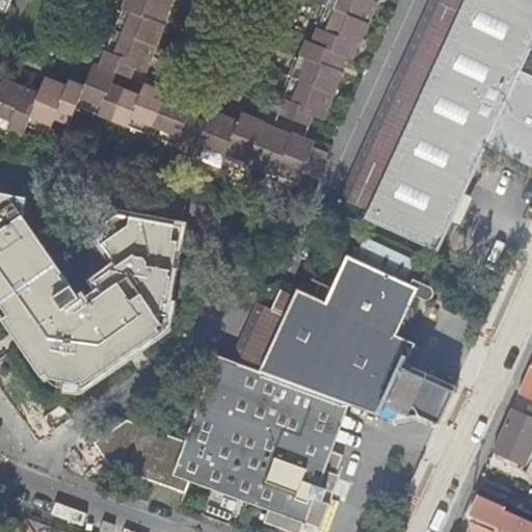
[(9,0),(0,0),(0,9),(5,12),(9,0)]
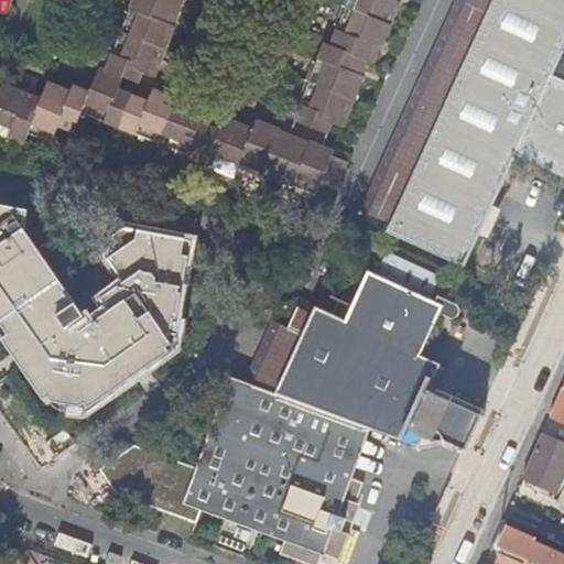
[(136,38),(165,51),(175,26),(174,25),(181,10),(184,0),(133,0),(128,12),(121,31),(136,38)]
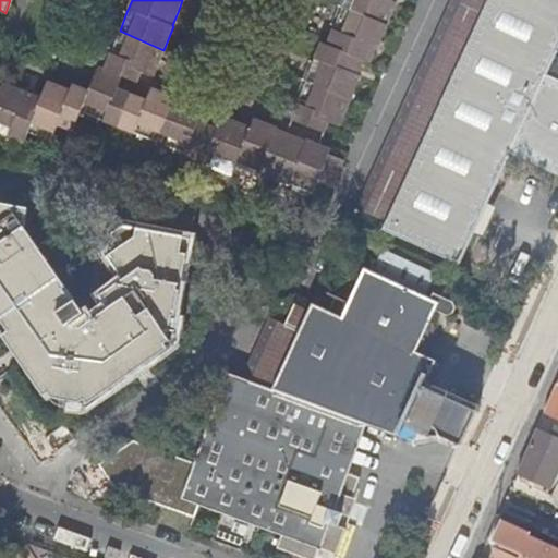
[(346,0),(343,8),(388,24),(397,2),(392,0),(346,0)]
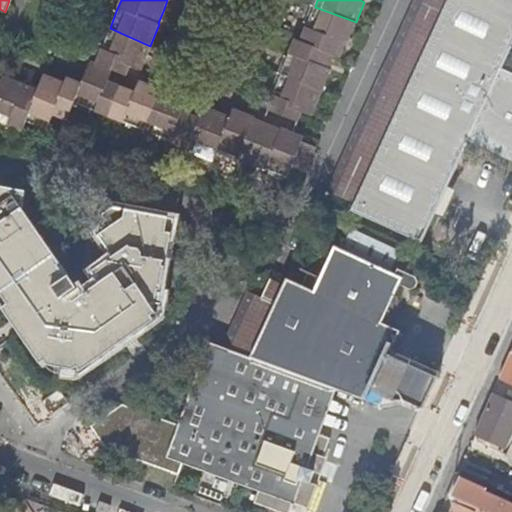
[(449,0),(416,0),(328,192),(354,204),(367,175),(379,149),(400,105),(414,74),(432,37),(449,0)]
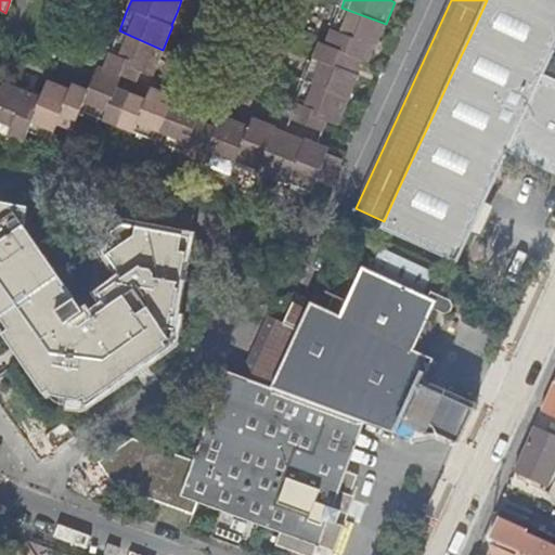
[(554,0),(487,0),(468,40),(546,72),(554,51),(554,0)]
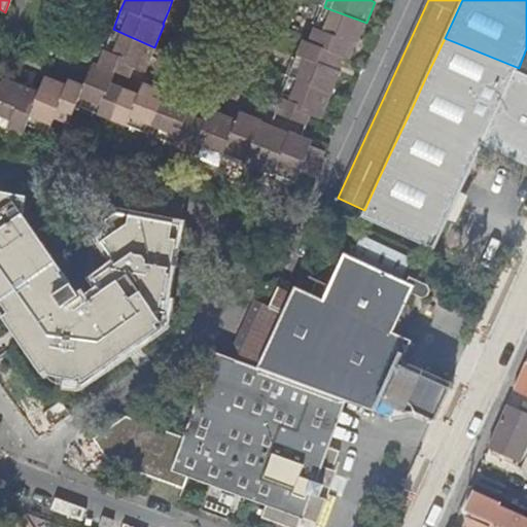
[(317,26),(324,7),(320,6),(313,24),(317,26)]
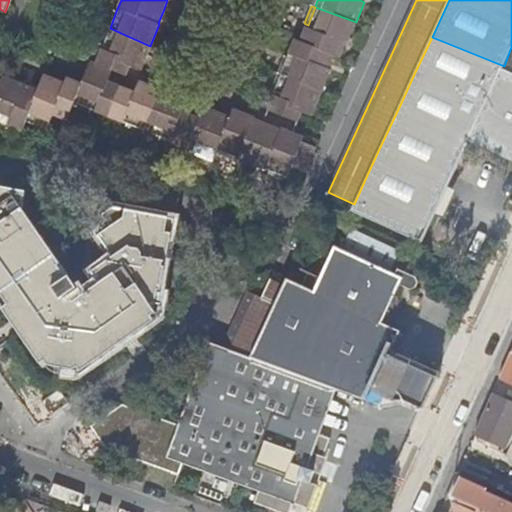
[(356,22),(315,7),(308,25),(301,41),(334,54),(340,56),(346,43),(347,43),(356,22)]
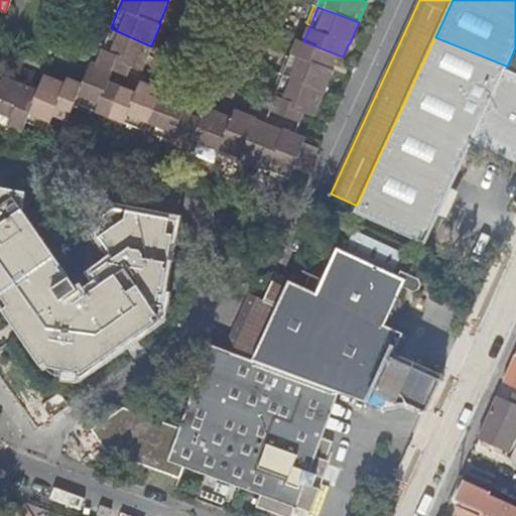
[(108,27),(111,28),(117,11),(115,10),(108,27)]
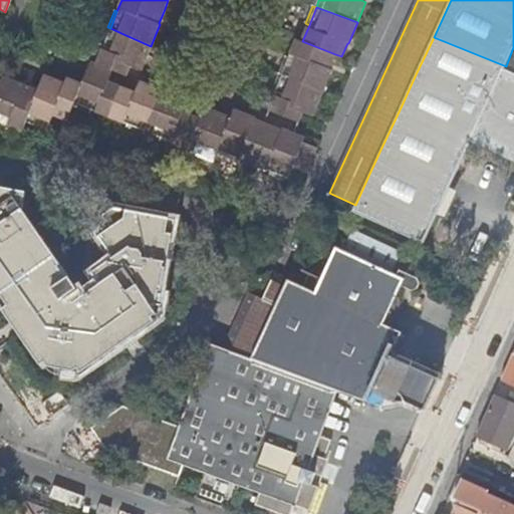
[(100,44),(103,45),(110,28),(107,27),(100,44)]
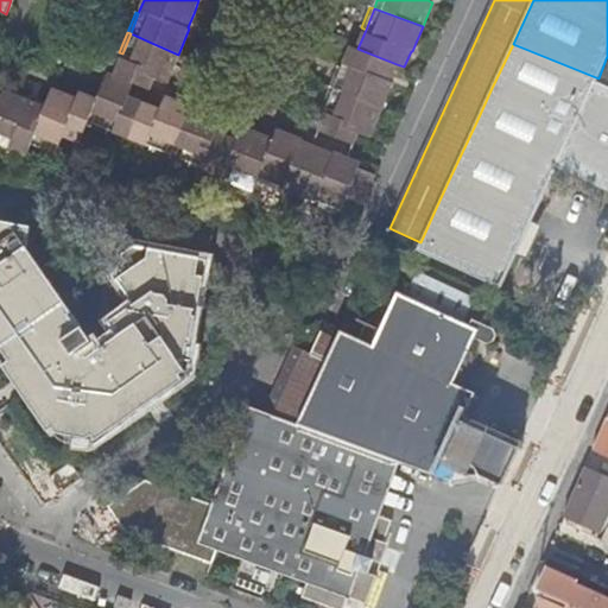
[(122,54),(120,58),(145,68),(143,74),(154,78),(154,80),(166,84),(178,55),(146,40),(131,33),(122,54)]
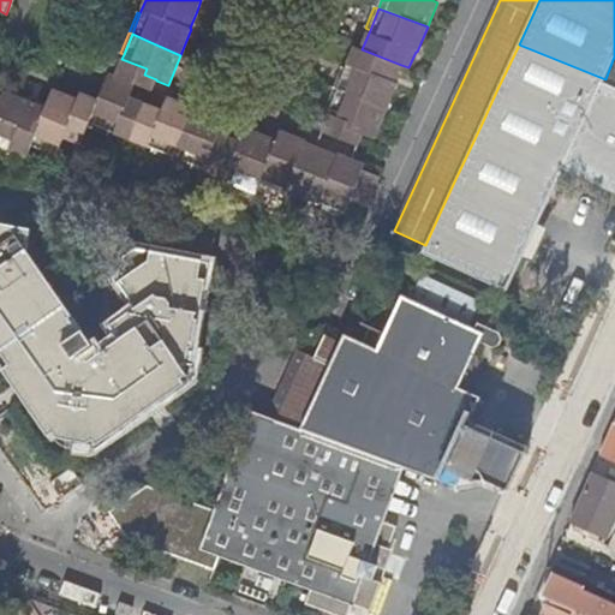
[(605,79),(519,45),(497,89),(542,107),(614,136),(614,90),(603,84),(605,79)]
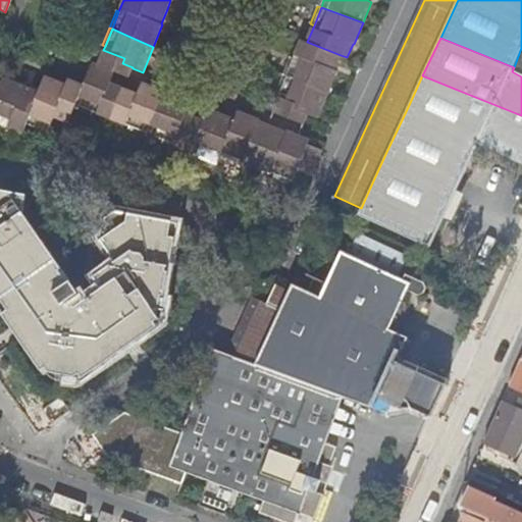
[(334,69),(341,55),(307,42),(301,40),(294,59),(286,75),(327,93),(336,70),(334,69)]
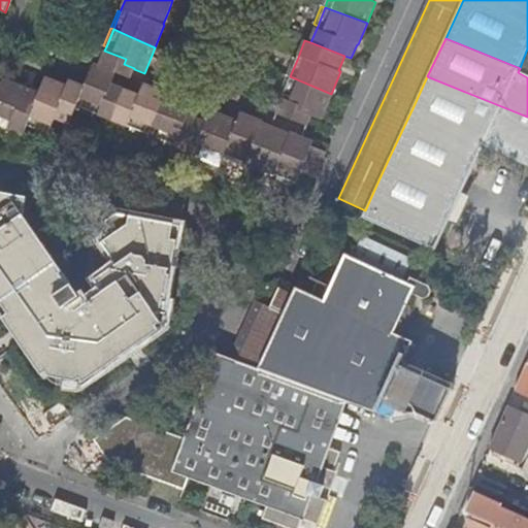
[(105,53),(100,66),(116,72),(130,77),(134,69),(134,68),(124,64),(126,59),(104,51),(103,53),(105,53)]
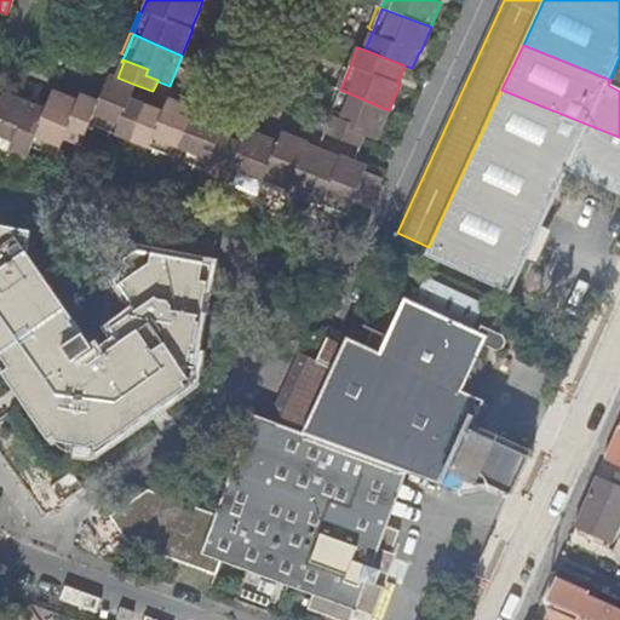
[(336,89),(340,90),(349,70),(344,68),(336,89)]
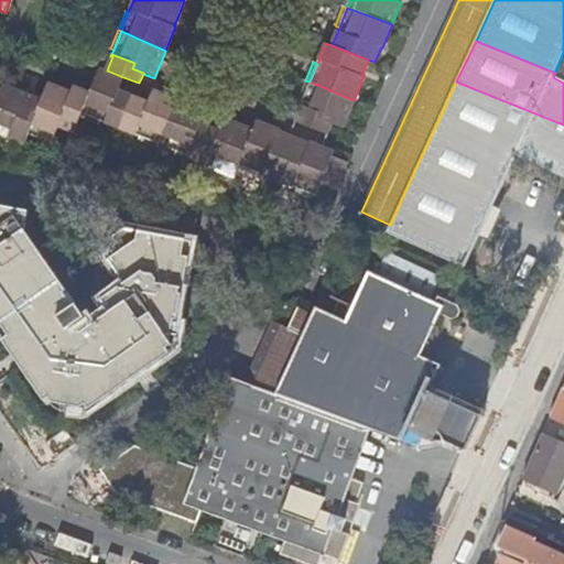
[(82,114),(100,121),(120,129),(133,96),(119,90),(118,89),(123,77),(107,71),(105,71),(99,68),(90,91),(89,94),(85,104),(82,114)]
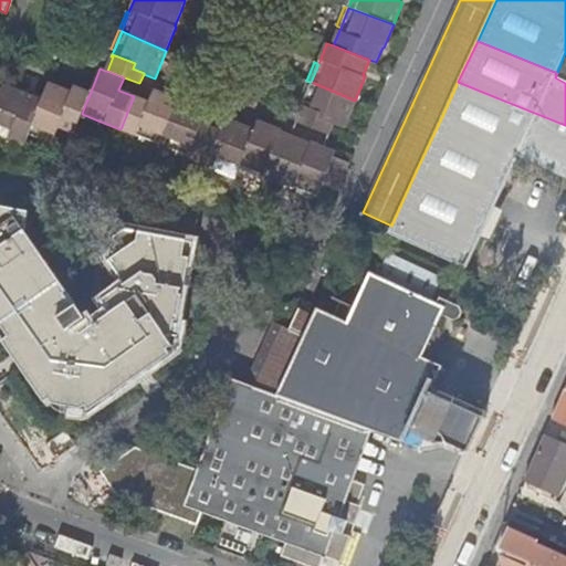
[(303,102),(311,82),(306,81),(299,100),(303,102)]
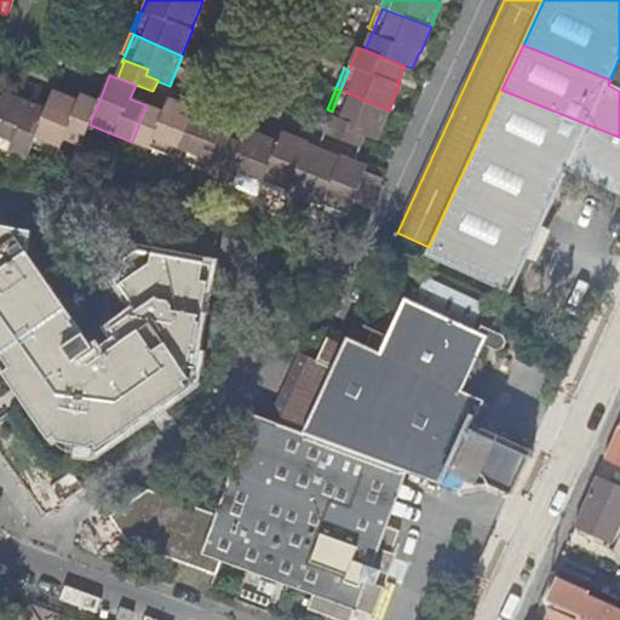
[(53,91),(79,102),(79,99),(53,90),(53,91)]
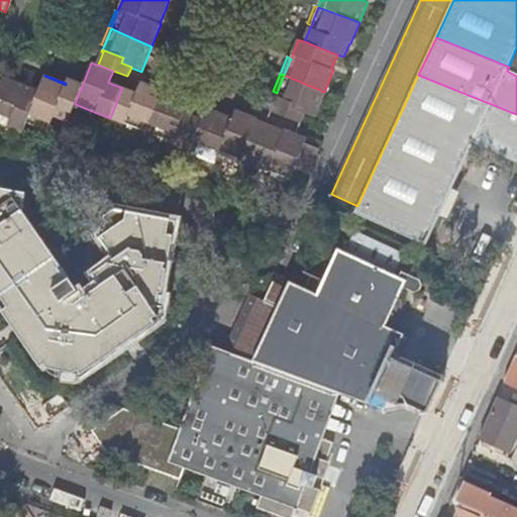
[(314,116),(324,92),(284,75),(277,93),(275,97),(277,98),(294,104),(293,107),(305,112),(314,116)]
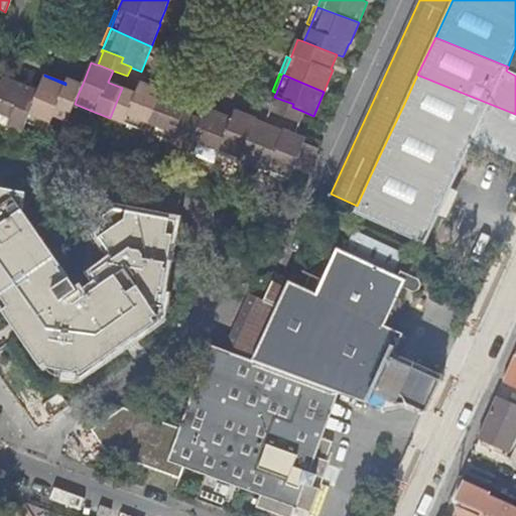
[(417,75),(403,106),(441,121),(455,90),(417,75)]
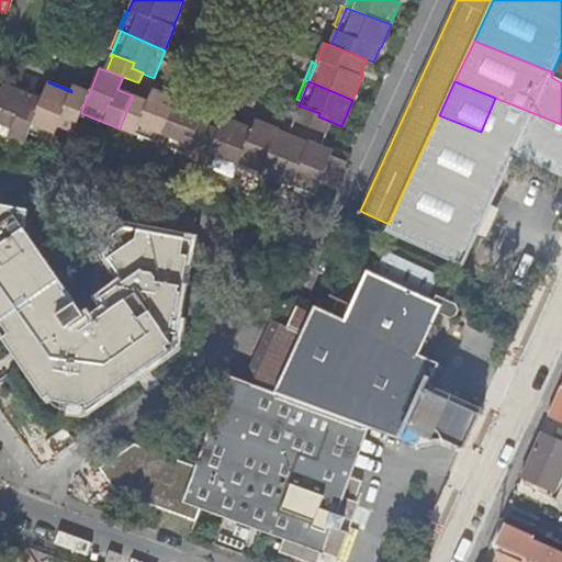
[(52,143),(58,128),(57,127),(58,125),(60,120),(66,122),(72,108),(66,104),(71,92),(48,82),(42,99),(4,82),(0,91),(0,90),(0,134),(4,136),(24,144),(30,133),(52,143)]
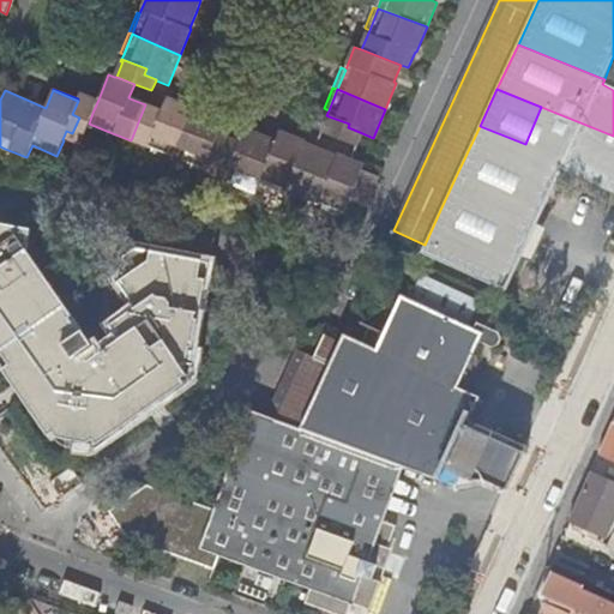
[(78,98),(78,101),(79,101),(82,96),(97,102),(98,100),(82,92),(78,98)]
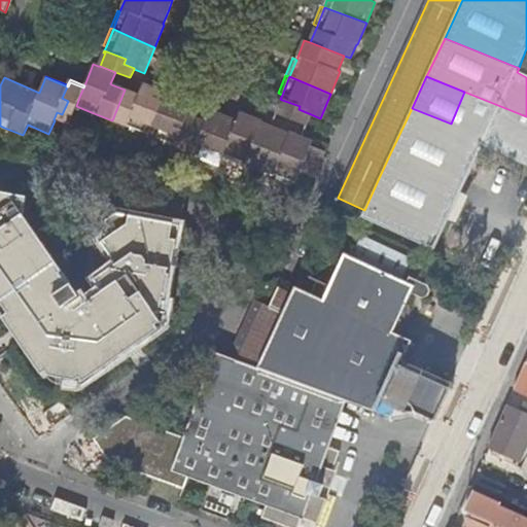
[(57,112),(55,117),(69,124),(75,109),(76,106),(79,97),(83,88),(70,82),(68,86),(67,86),(62,98),(68,101),(62,114),(57,112)]
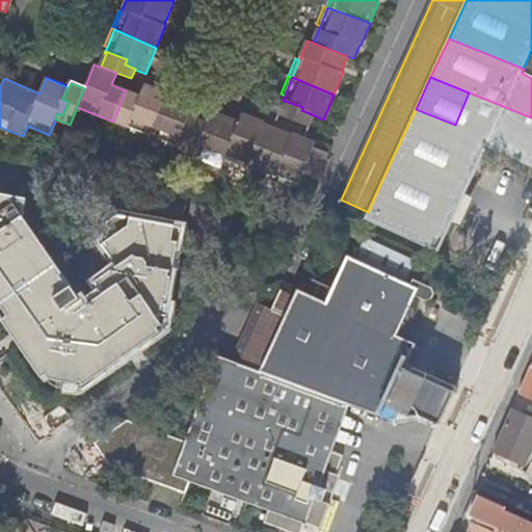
[(144,84),(139,97),(126,90),(113,122),(132,129),(150,136),(167,142),(173,144),(180,124),(184,126),(188,116),(188,115),(192,105),(193,103),(144,84)]
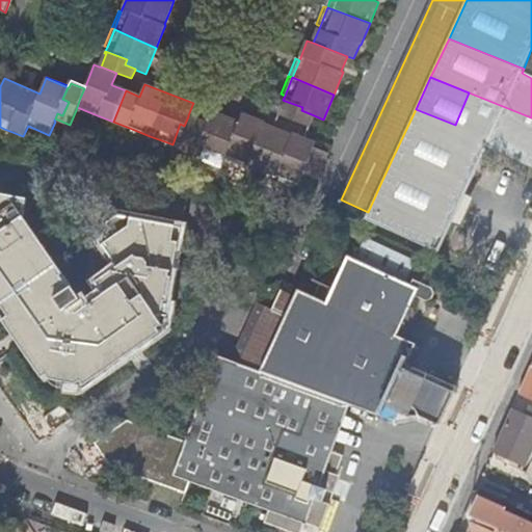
[(531,117),(469,92),(455,125),(531,156),(531,117)]
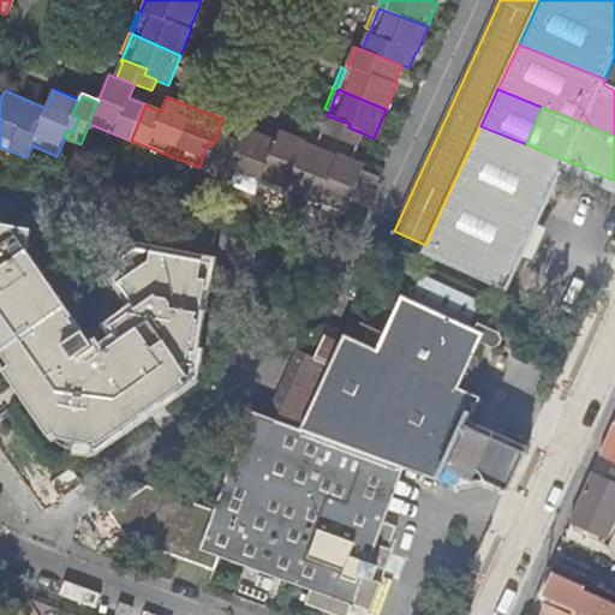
[(357,145),(363,133),(348,127),(350,124),(329,117),(323,132),(357,145)]
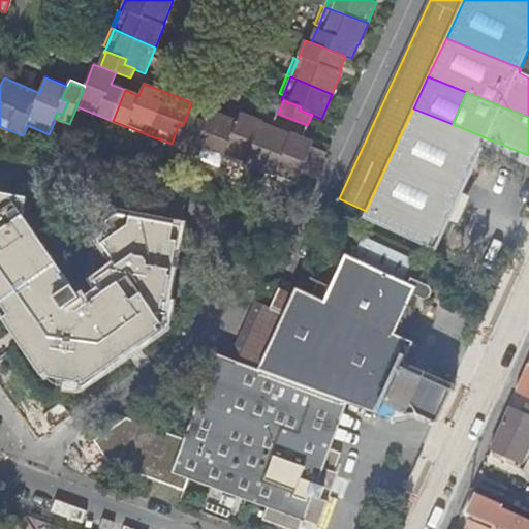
[(76,106),(75,110),(93,117),(94,114),(76,106)]
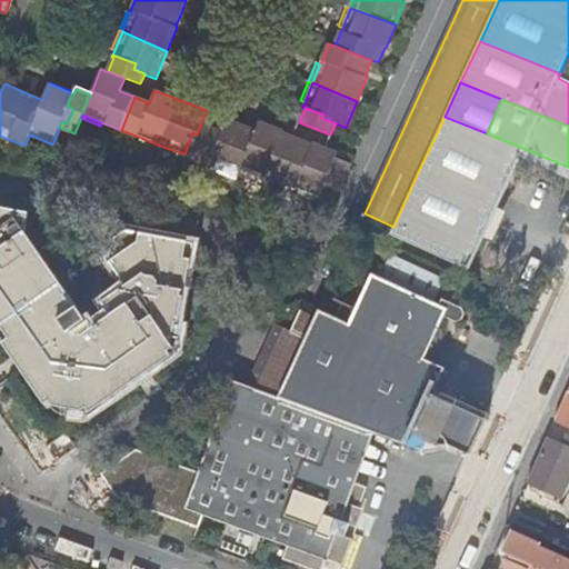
[(446,227),(481,242),(483,237),(498,206),(520,157),(568,179),(568,167),(487,133),(445,117),(421,166),(463,183),(451,213),(446,227)]
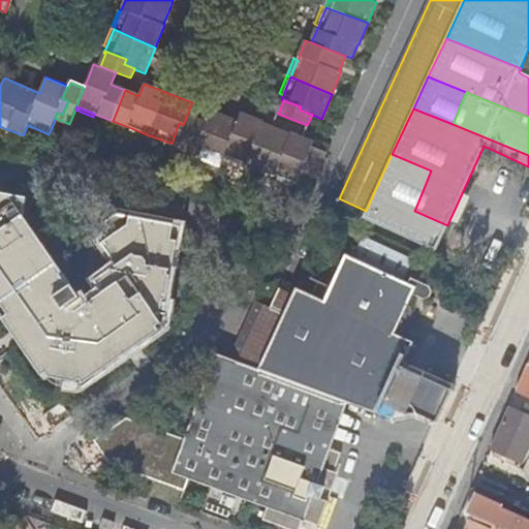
[(208,134),(198,154),(204,156),(220,163),(222,159),(224,155),(237,122),(211,112),(207,122),(206,124),(203,132),(208,134)]
